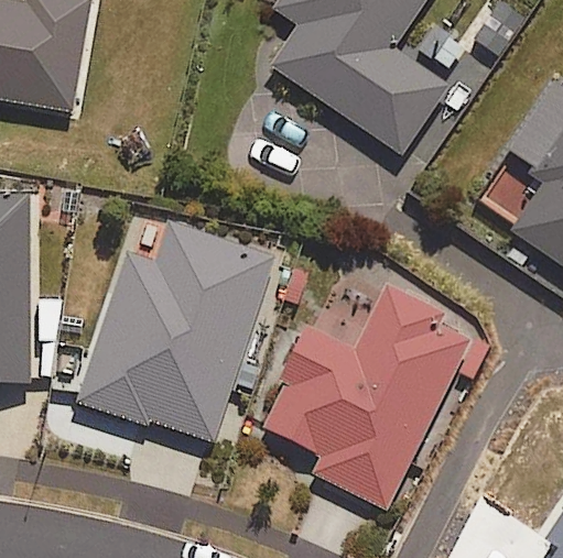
[(0,97),(72,109),(89,0),(26,0),(26,3),(11,0),(0,0),(0,97)]
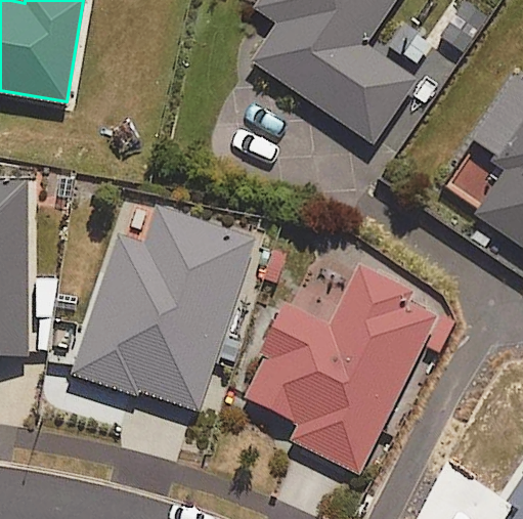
[(365,48),(398,0),(258,0),(253,7),(278,25),(253,63),(374,144),(416,82),(365,48)]
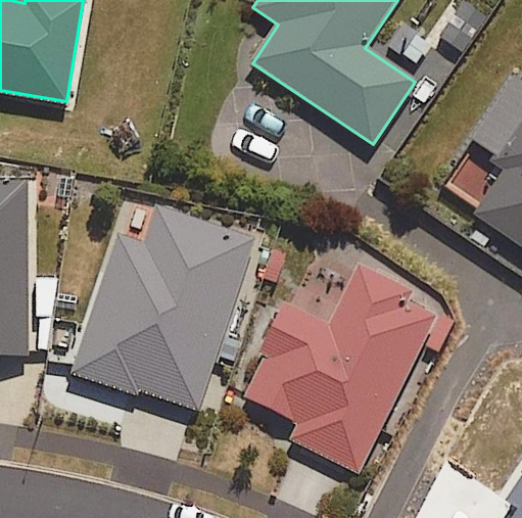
[(521,84),(514,79),(472,141),(509,166),(475,215),(521,246),(521,84)]
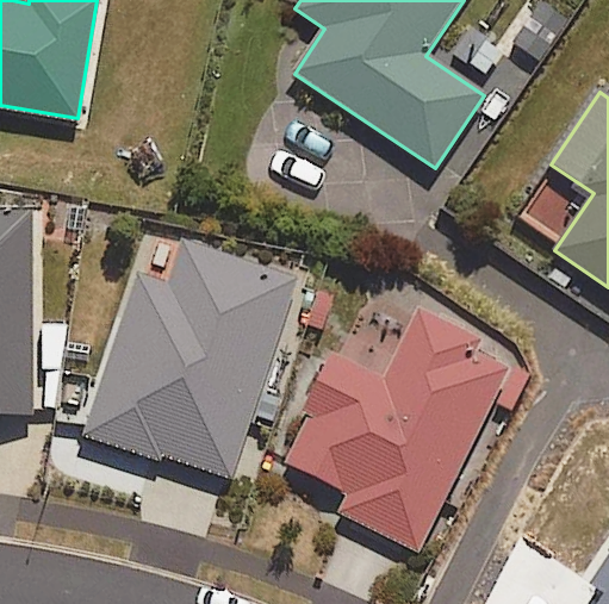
[(0,416),(36,416),(32,211),(0,211),(0,416)]
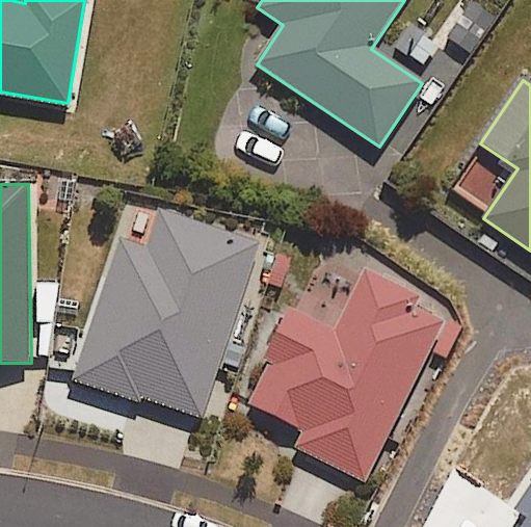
[(220,359),(258,247),(157,214),(145,246),(120,238),(73,378),(215,427),(236,365),(220,359)]
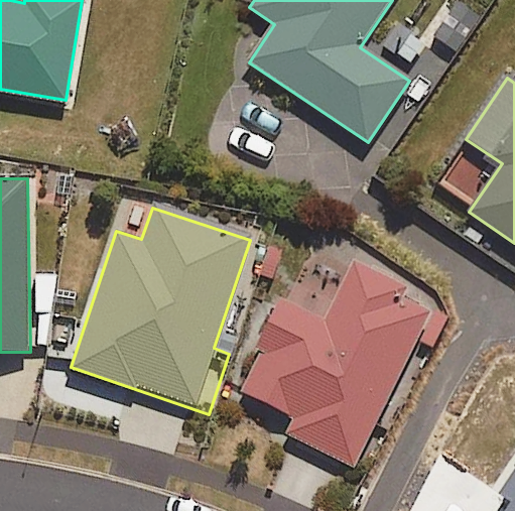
[(431,347),(445,318),(306,251),(239,391),(293,418),(286,433),(355,467),(416,340),(431,347)]
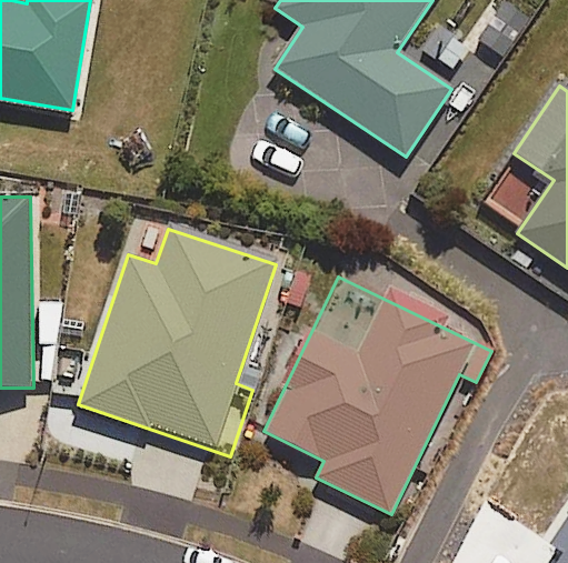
[(567,562),(567,522),(540,562),(567,562)]
